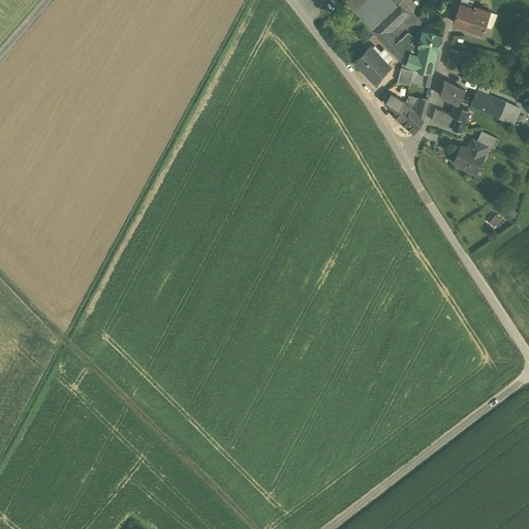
[(397,4),(393,0),(343,0),(371,28),(397,4)]
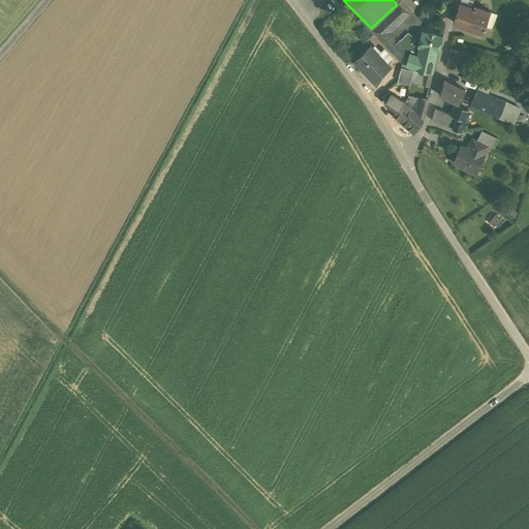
[(490,10),(476,5),(474,8),(459,3),(454,23),(481,33),(484,28),(485,29),(486,27),(484,26),(490,10)]
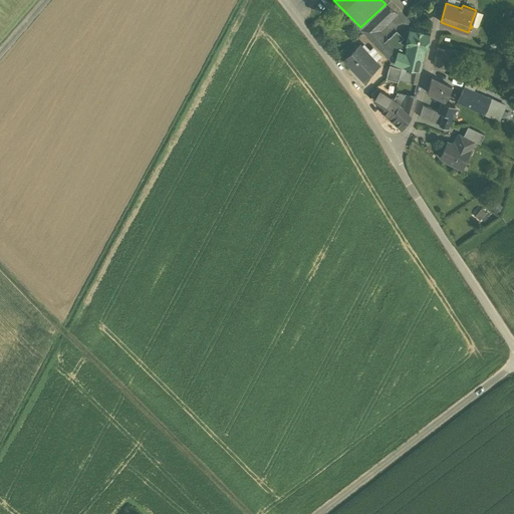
[(398,49),(377,29),(397,11),(386,4),(360,27),(391,59),(392,59),(397,61),(402,63),(405,51),(398,49)]
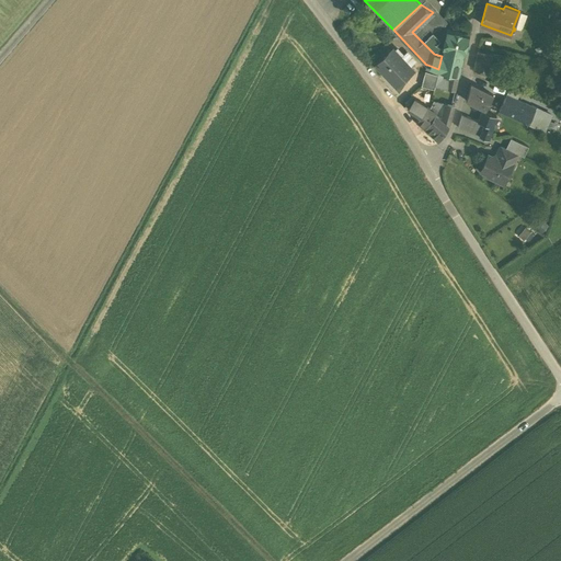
[(527,14),(519,11),(513,27),(521,31),(527,14)]
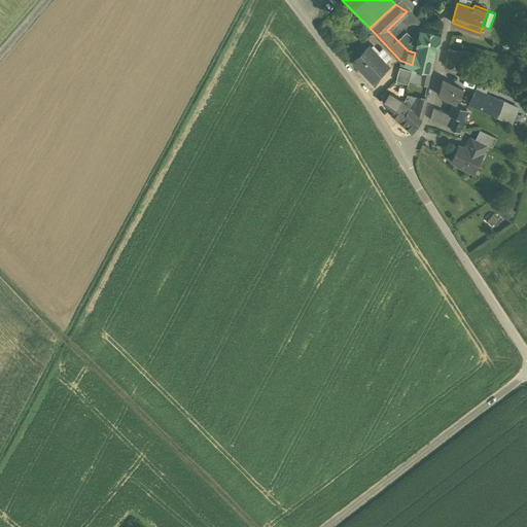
[(414,37),(409,32),(417,23),(407,11),(387,30),(408,50),(415,53),(418,38),(414,37)]
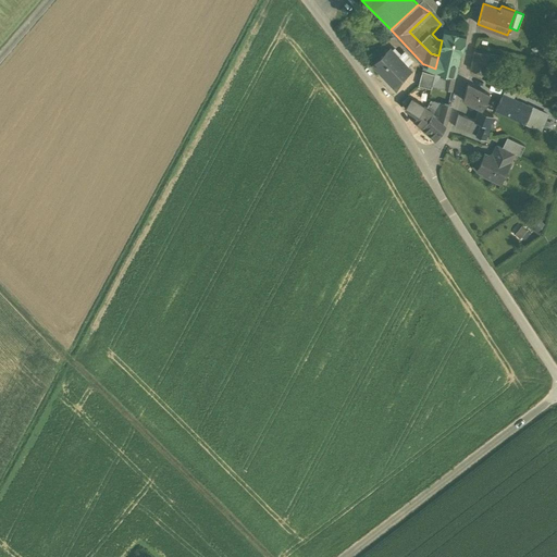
[(466,34),(445,28),(442,40),(438,56),(435,69),(441,71),(442,71),(447,72),(456,74),(466,34)]
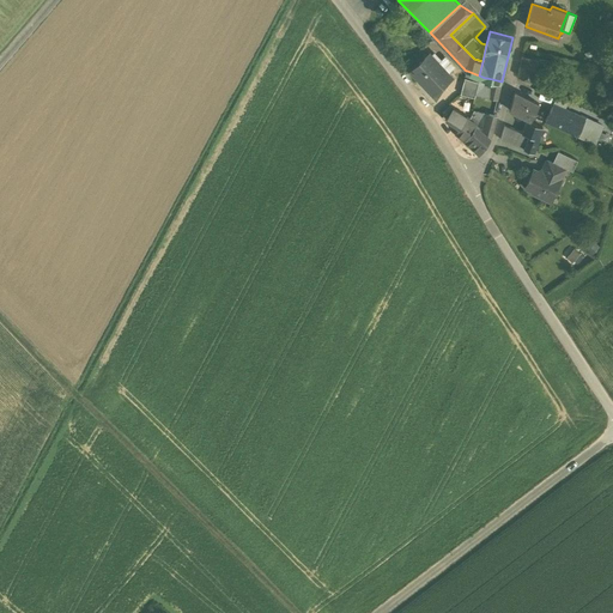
[(453,77),(429,53),(410,71),(432,95),(453,77)]
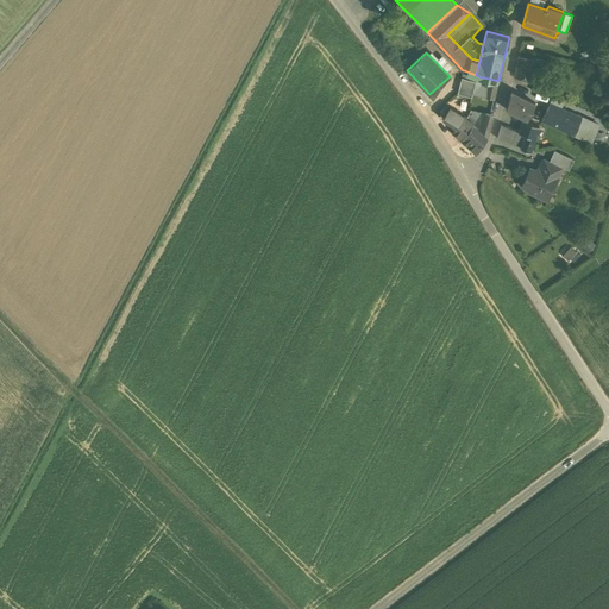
[(537,60),(519,55),(514,76),(532,81),(537,60)]
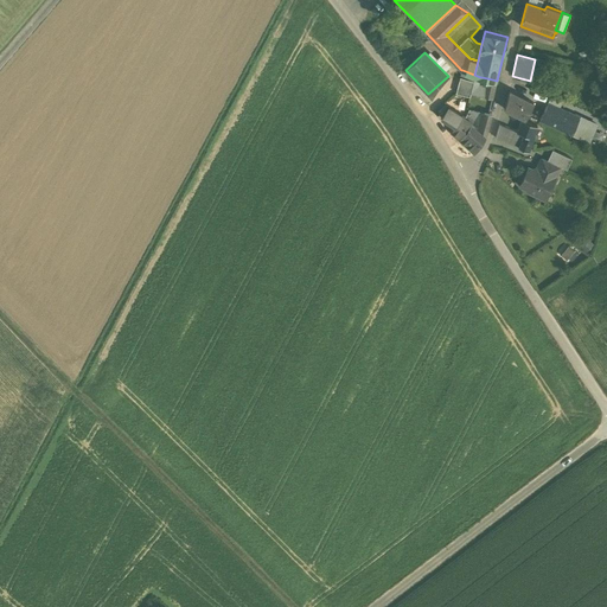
[(545,62),(535,59),(530,81),(537,82),(543,70),(545,62)]
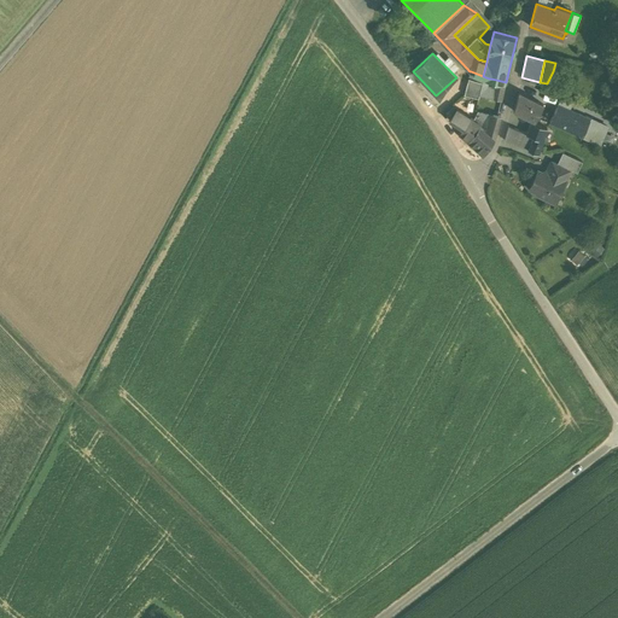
[(483,76),(477,74),(476,80),(482,82),(479,94),(501,100),(506,82),(496,80),(494,89),(487,87),(489,79),(483,76)]
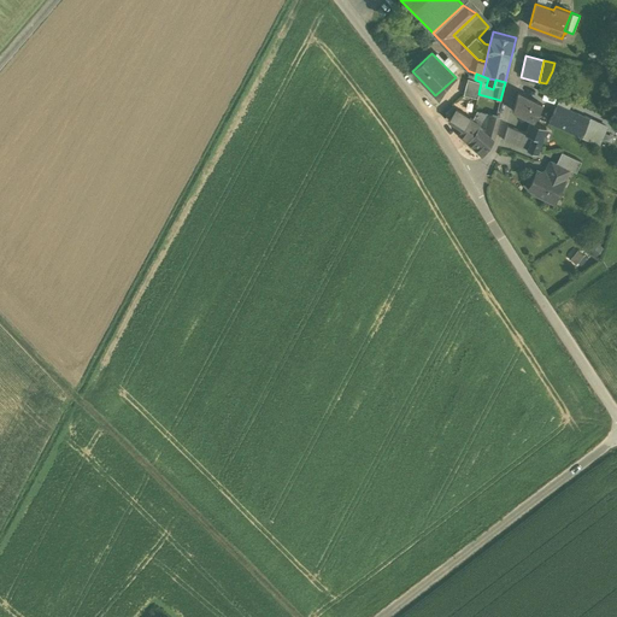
[(475,80),(468,78),(463,94),(477,98),(479,94),(481,82),(475,80)]
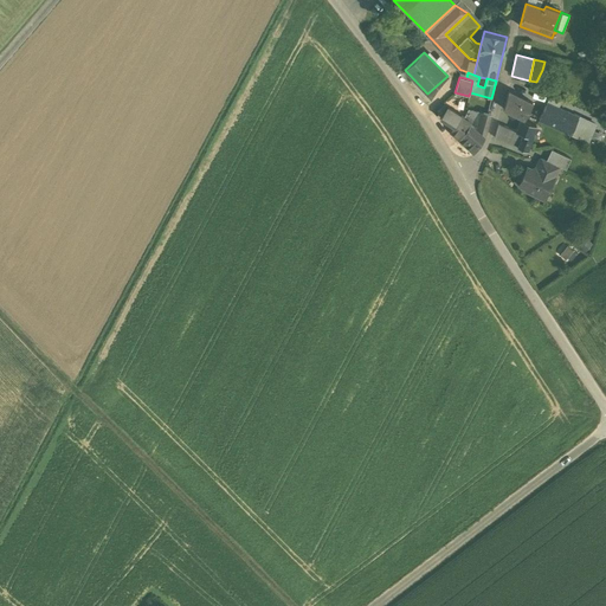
[(533,103),(509,90),(503,108),(524,120),(533,103)]
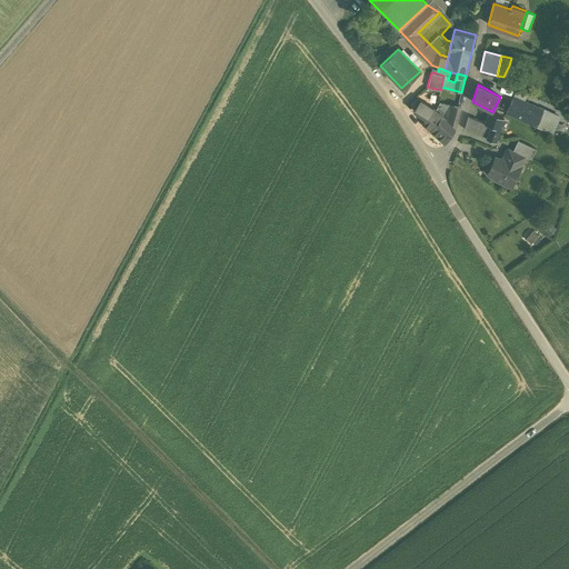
[(517,90),(515,96),(540,107),(543,100),(517,90)]
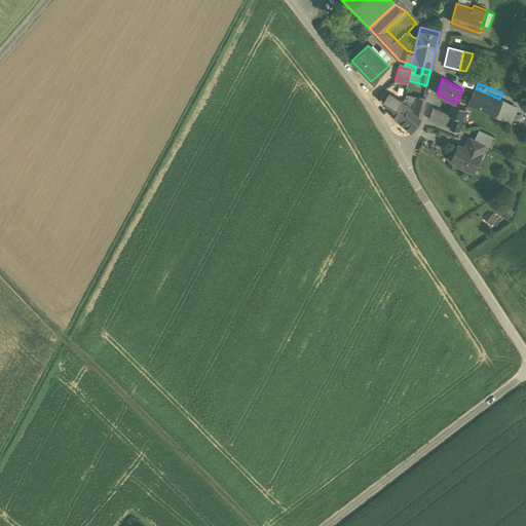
[(476,88),(474,92),(488,100),(497,104),(499,99),(476,88)]
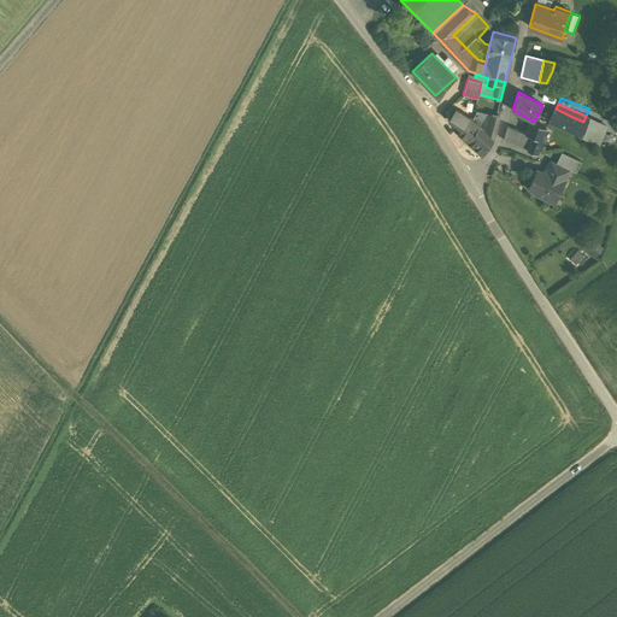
[(469,117),(457,109),(448,119),(462,128),(469,117)]
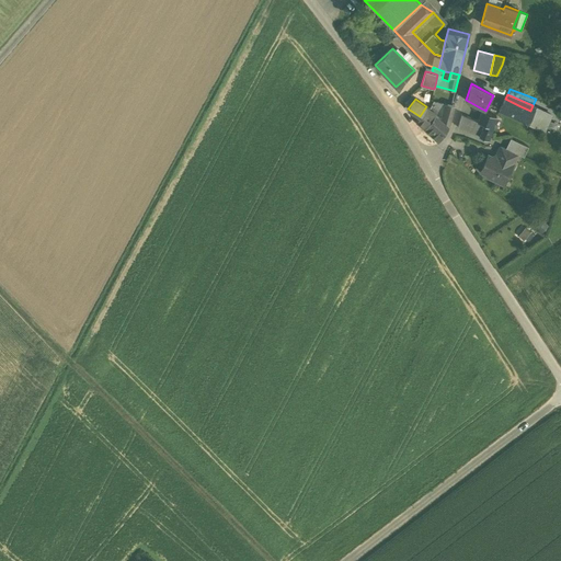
[(521,106),(505,99),(500,110),(515,117),(521,106)]
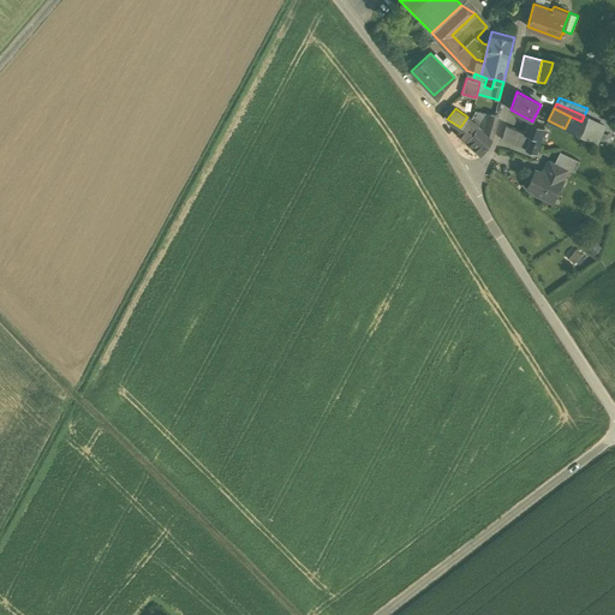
[(485,113),(476,111),(471,119),(478,124),(485,113)]
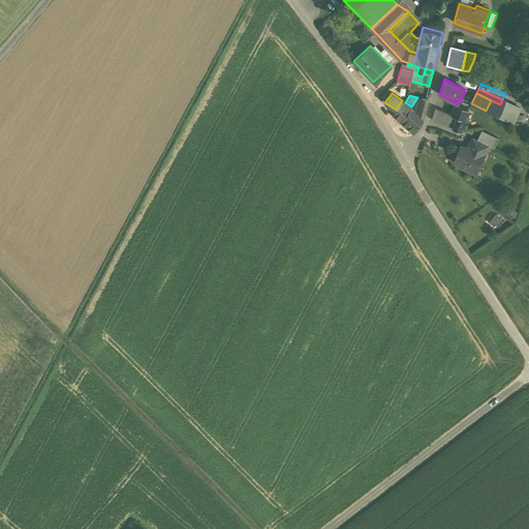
[(429,99),(422,98),(419,107),(425,114),(429,99)]
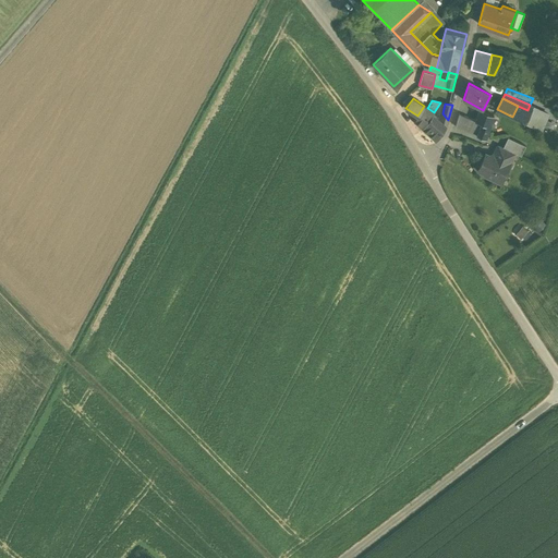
[(548,113),(530,105),(528,110),(522,121),(542,130),(548,113)]
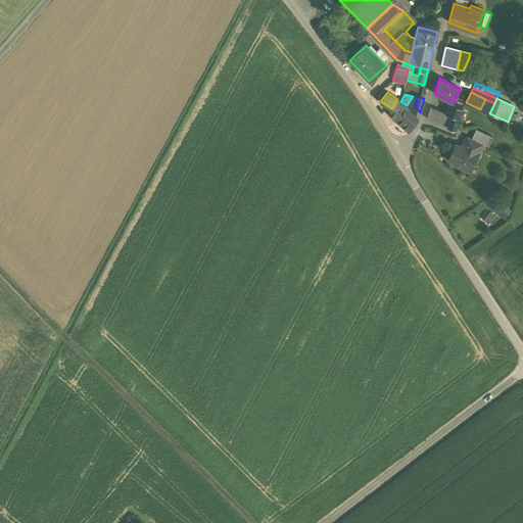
[(391,108),(388,112),(396,121),(406,107),(407,105),(400,101),(397,99),(391,108)]
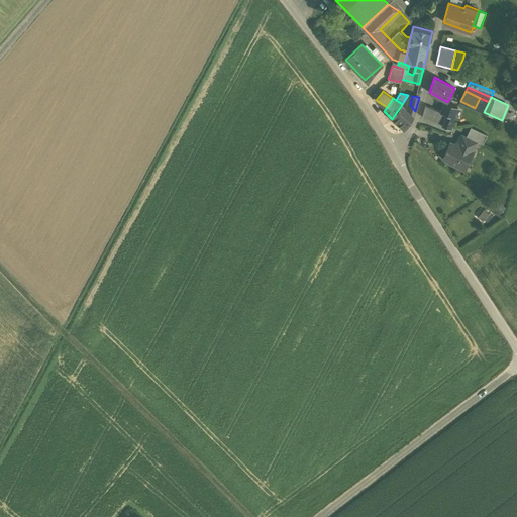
[(489,102),(480,98),(475,108),(484,112),(489,102)]
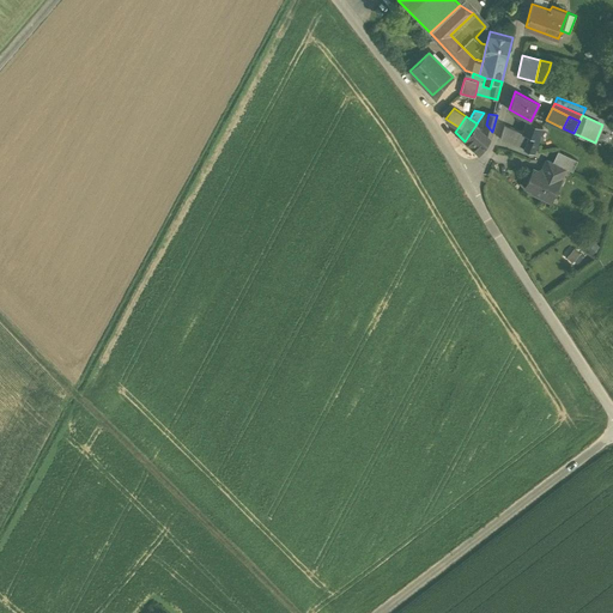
[(541,127),(527,121),(522,132),(504,125),(501,139),(526,150),(530,135),(538,138),(541,127)]
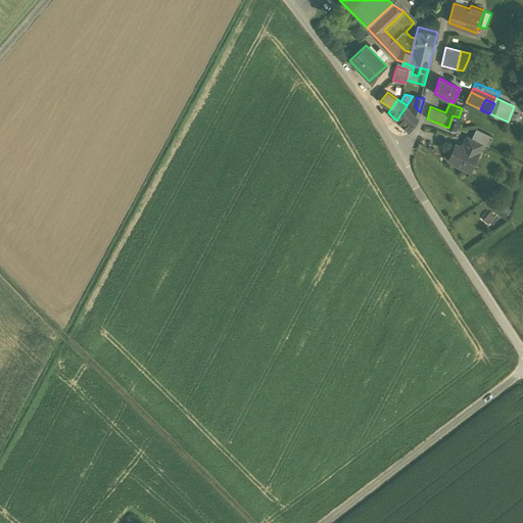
[(413,113),(406,107),(396,121),(409,132),(418,119),(413,113)]
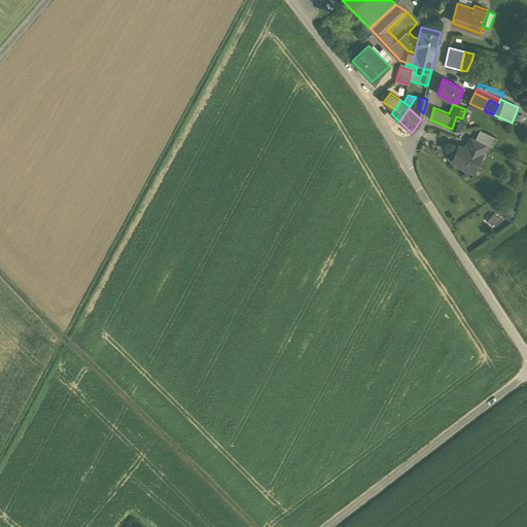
[(462,118),(456,116),(452,129),(458,131),(462,118)]
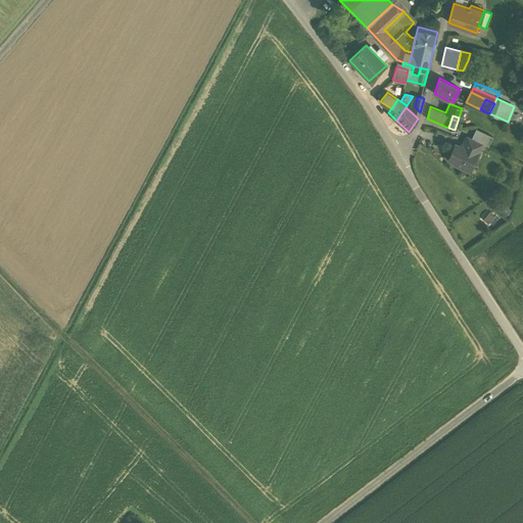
[(492,137),(476,129),(472,138),(488,146),(492,137)]
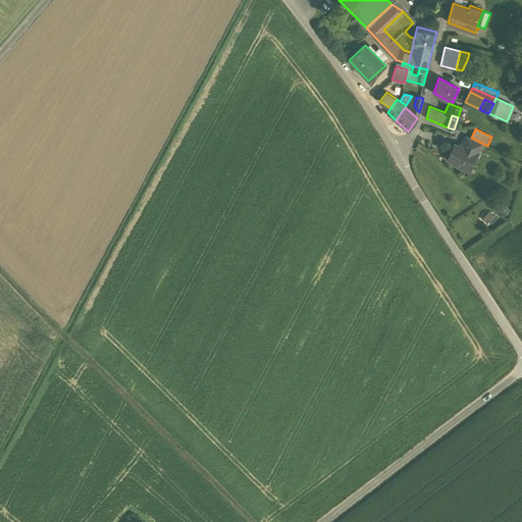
[(471,138),(466,136),(461,145),(477,152),(481,143),(471,138)]
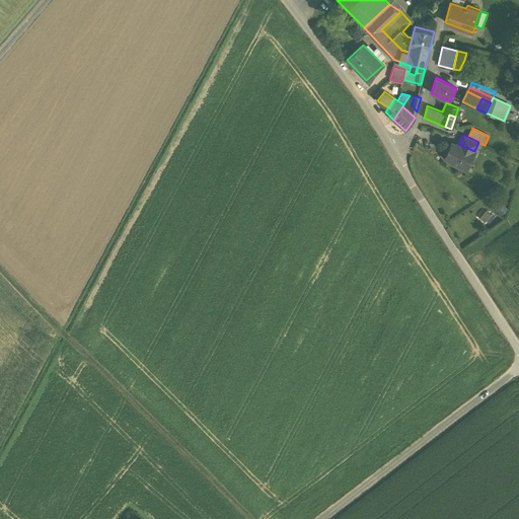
[(474,151),(458,144),(455,145),(451,143),(444,158),(451,161),(450,163),(462,168),(464,163),(468,164),(474,151)]
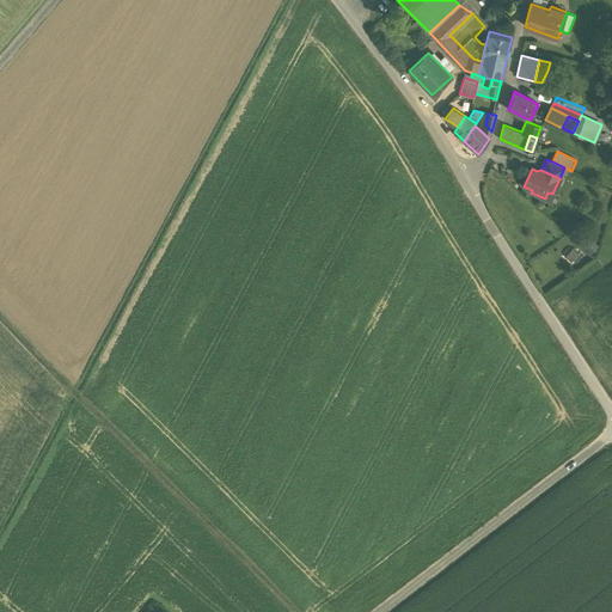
[(598,246),(592,240),(586,248),(592,254),(598,246)]
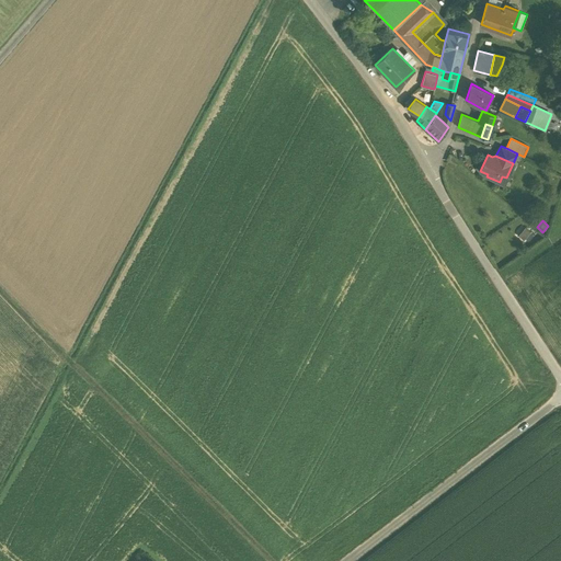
[(519,236),(524,240),(530,232),(525,228),(519,236)]
